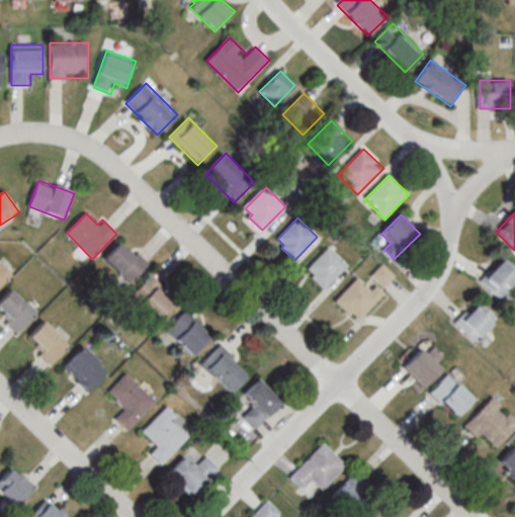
[(328,248),(348,266),(325,290),(312,277),(314,275),(308,269),(328,248)]
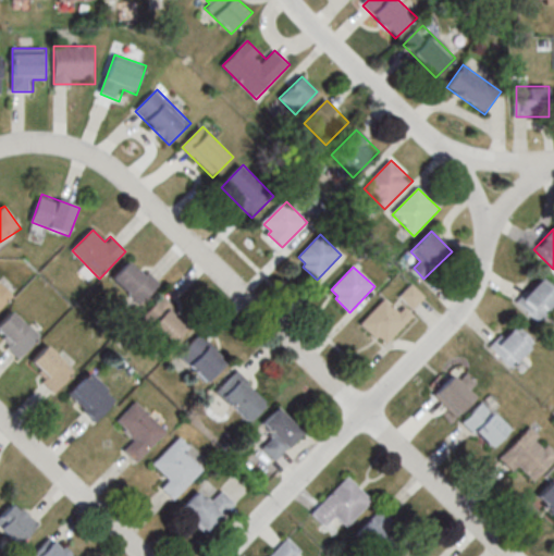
[(539,323),(553,307),(553,288),(543,278),(518,303),(539,323)]
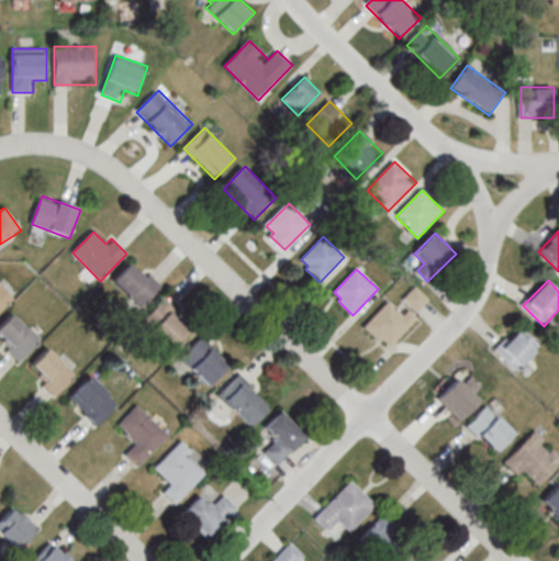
[(0,287),(12,299),(0,311),(0,287)]
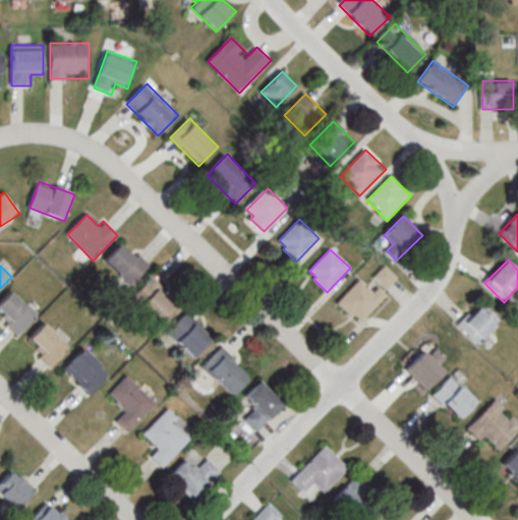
[(134,297),(160,323),(178,305),(153,279),(134,297)]
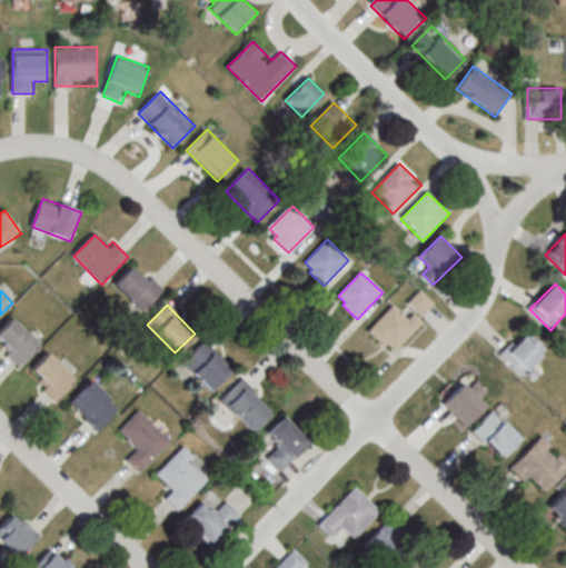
[(423,322),(414,314),(408,319),(394,306),(368,331),(383,346),(386,342),(395,351),(423,322)]
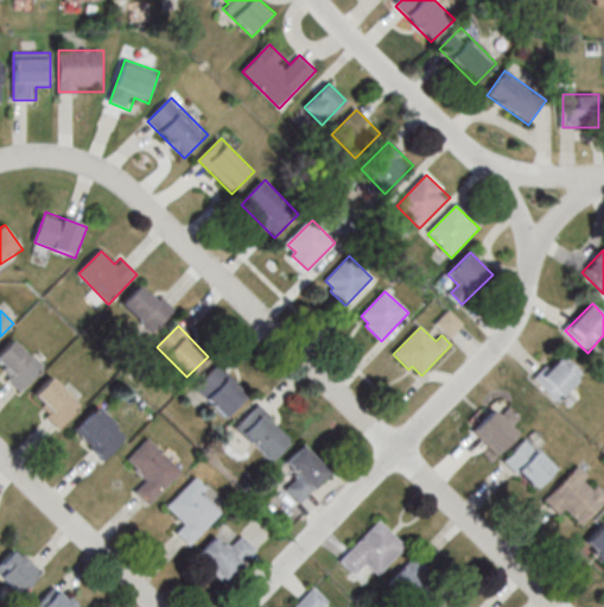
[(0,352),(12,339),(44,368),(21,393),(8,380),(12,377),(4,370),(6,367),(0,361),(0,352)]
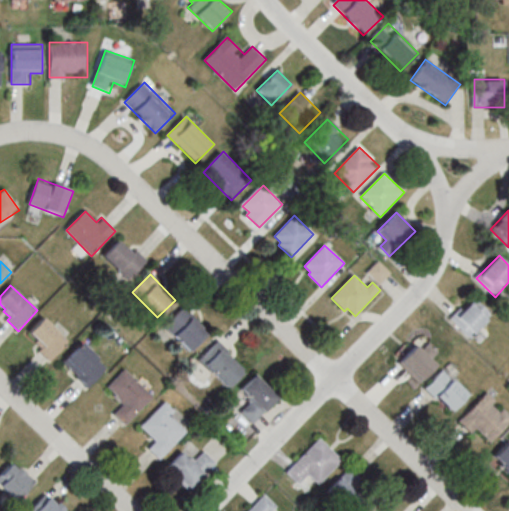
[(453,320),(472,338),(493,315),(474,297),(453,320)]
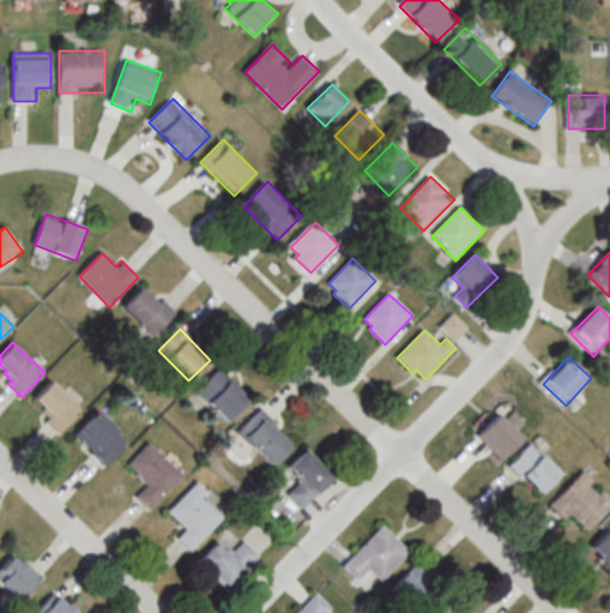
[(198,392),(228,424),(253,400),(222,368),(198,392)]
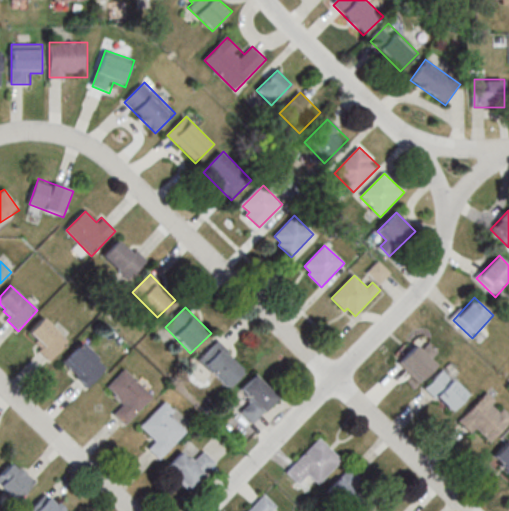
[(42,317),(70,341),(51,362),(39,352),(42,349),(36,343),(38,340),(29,332),(42,317)]
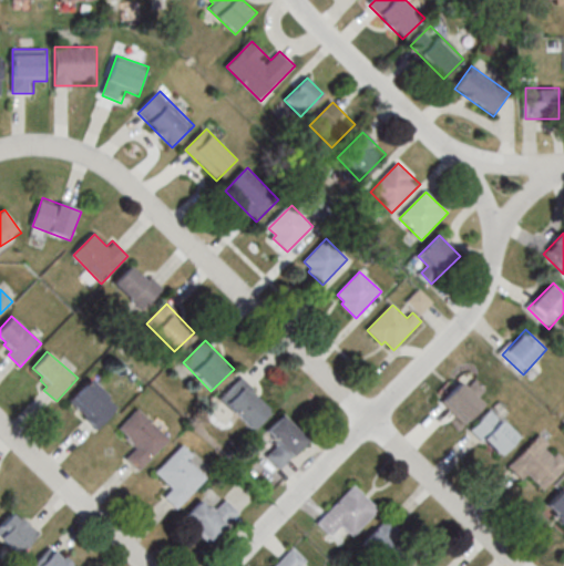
[(254,430),(275,409),(243,378),(222,400),(254,430)]
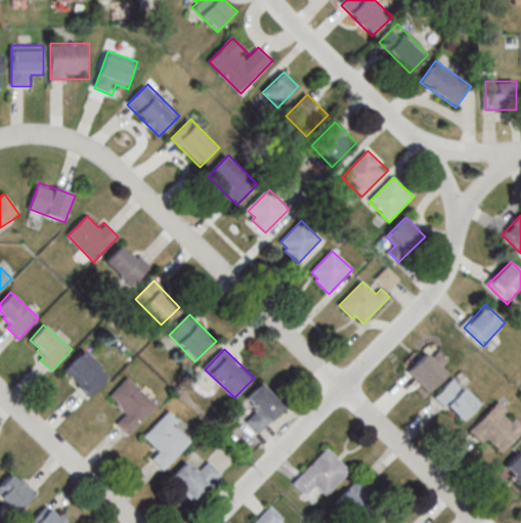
[(64,372),(90,397),(112,377),(86,351),(64,372)]
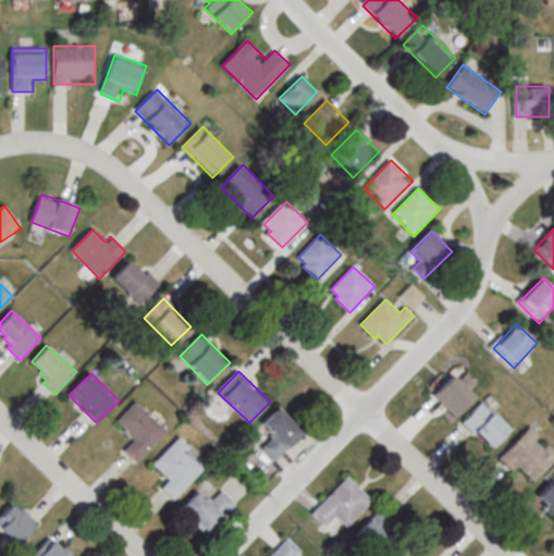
[(477,398),(469,392),(478,384),(468,374),(462,382),(454,375),(433,396),(456,418),(477,398)]
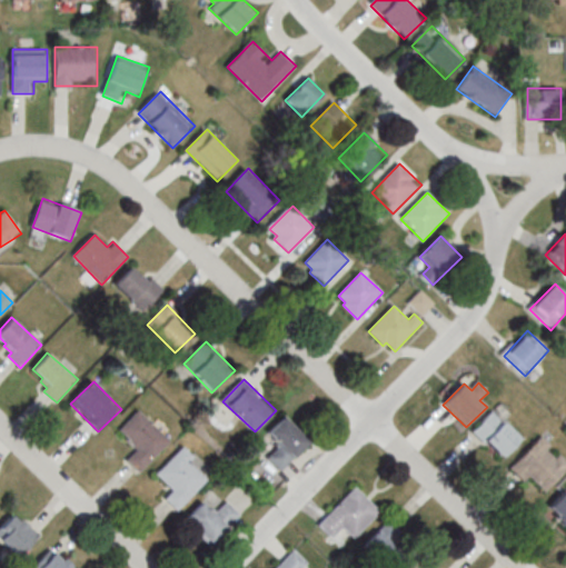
[(139,410),(170,441),(140,472),(128,460),(138,450),(127,440),(129,438),(120,430),(139,410)]
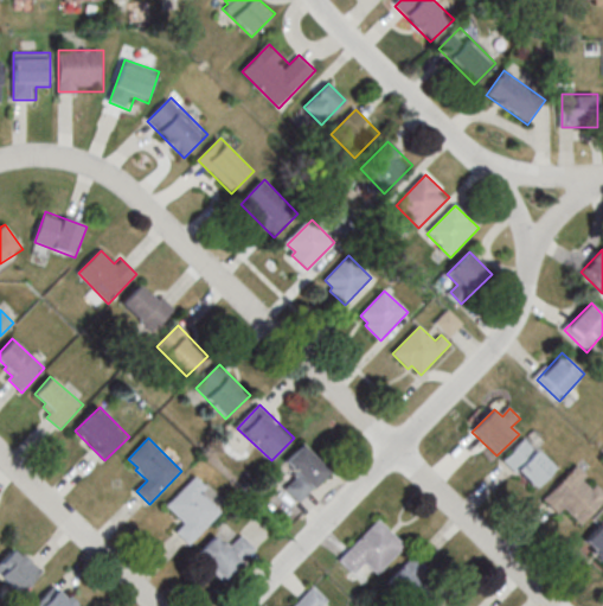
[(534,491),(557,469),(527,438),(505,460),(534,491)]
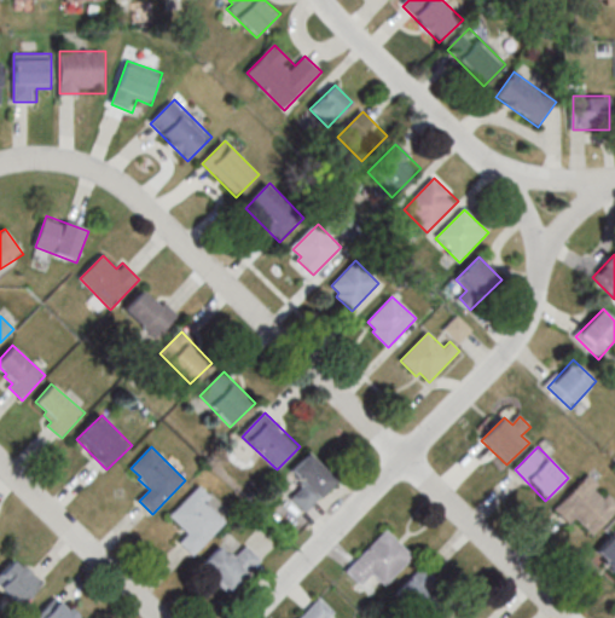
[(306,514),(341,480),(312,451),(291,472),(301,483),(288,496),(306,514)]
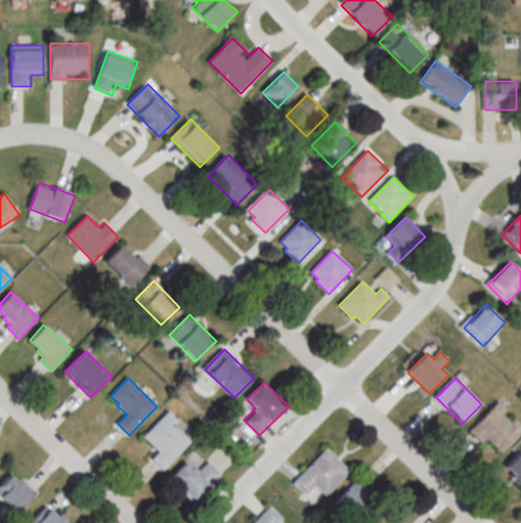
[(505,452),(520,435),(520,421),(500,401),(470,433),(484,446),(490,439),(505,452)]
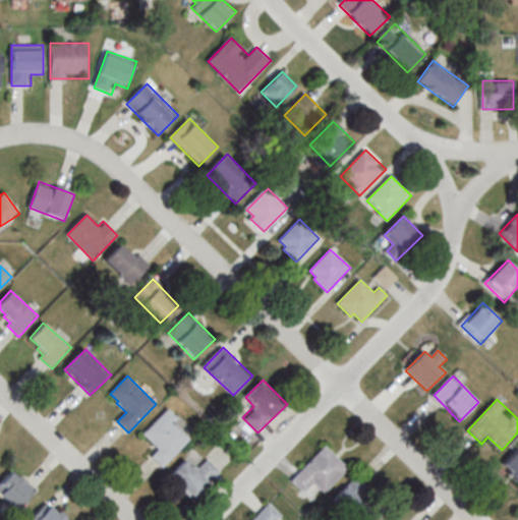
[(168,409),(178,418),(173,423),(189,440),(162,467),(152,456),(159,449),(144,434),(168,409)]
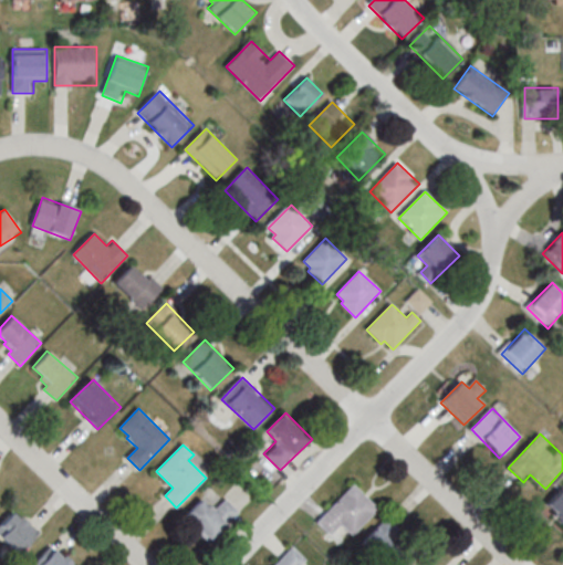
[(316,523),(334,540),(343,530),(353,539),(382,509),(355,483),(316,523)]
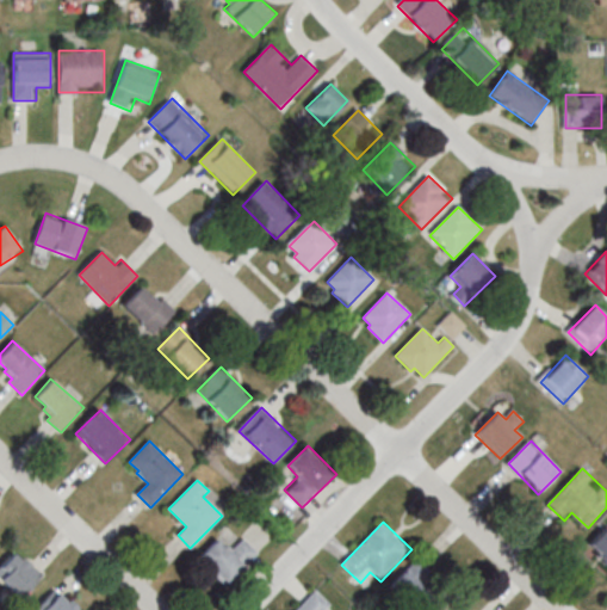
[(606,529),(588,547),(606,565),(606,529)]
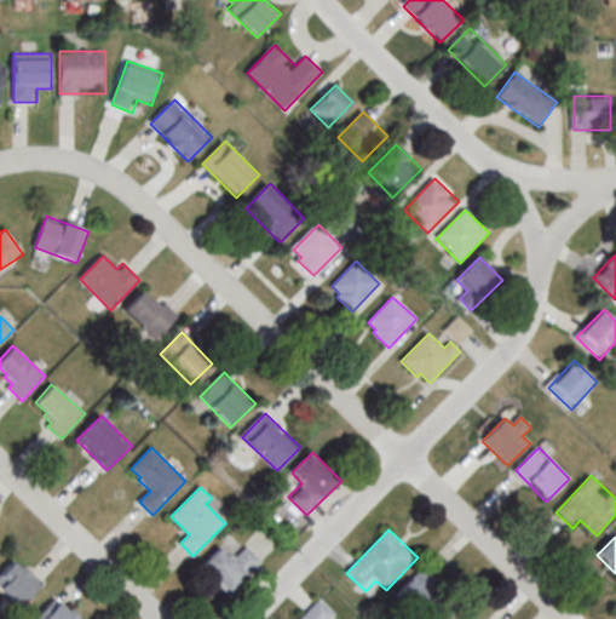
[(235,557),(225,546),(203,565),(229,594),(264,563),(248,545),(235,557)]
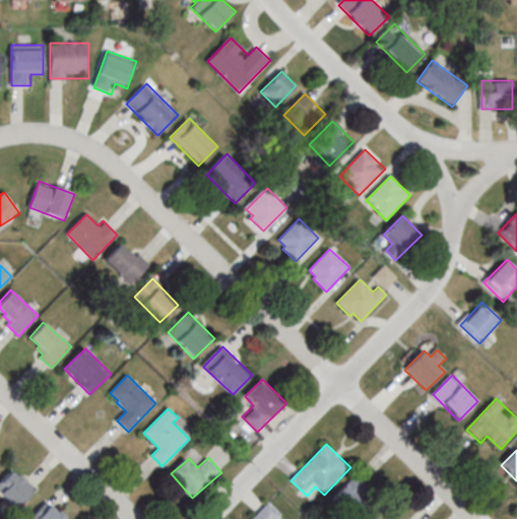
[(0,492),(20,511),(39,491),(14,468),(0,482),(0,492)]
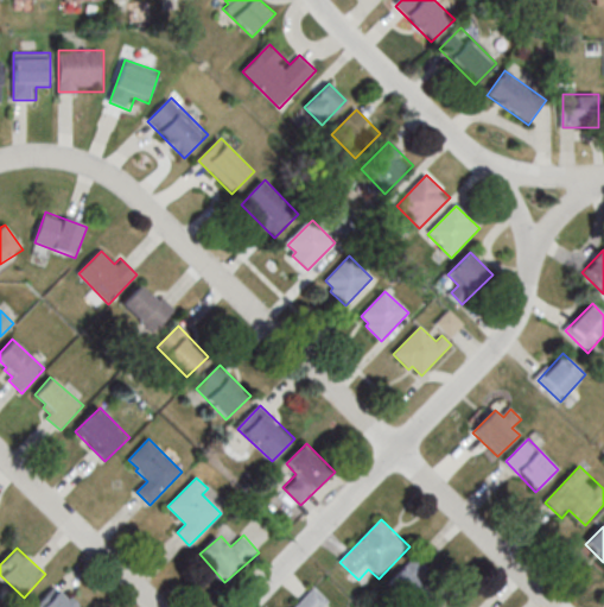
[(423,606),(437,594),(408,564),(387,587),(406,606),(423,606)]
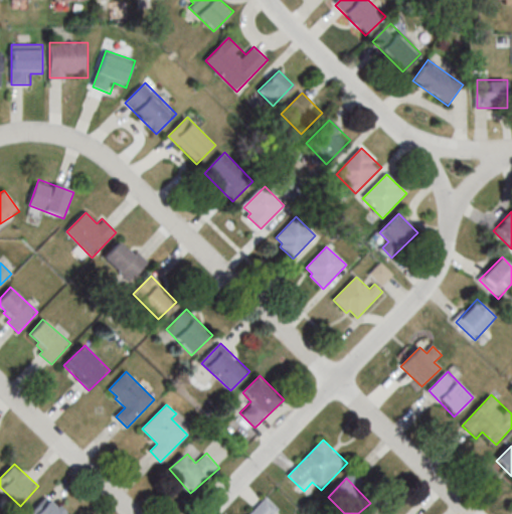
[(66,513),(48,496),(31,513),(66,513)]
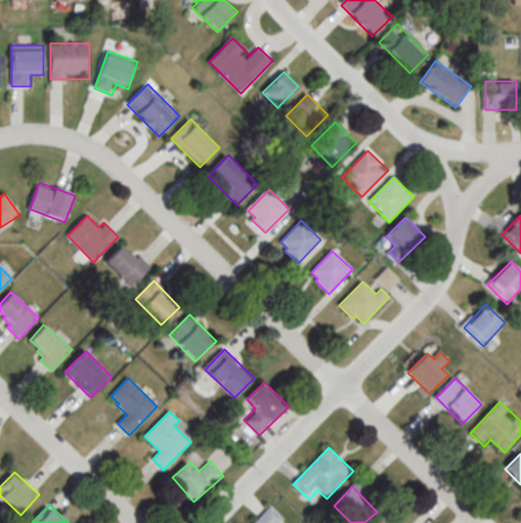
[(270,507),(254,522),(278,522),(283,519),(270,507)]
